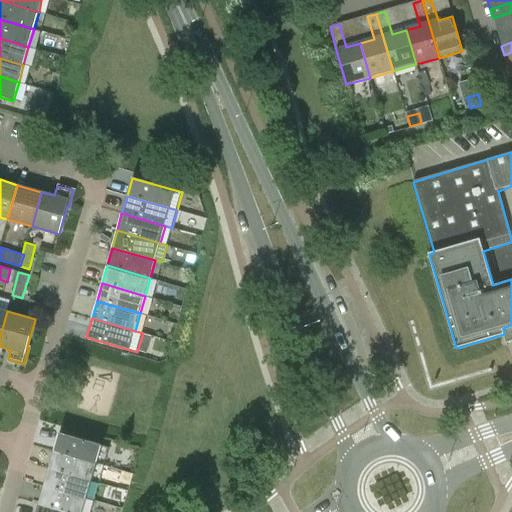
[(54,451),(97,463),(104,465),(110,447),(59,433),(54,451)]
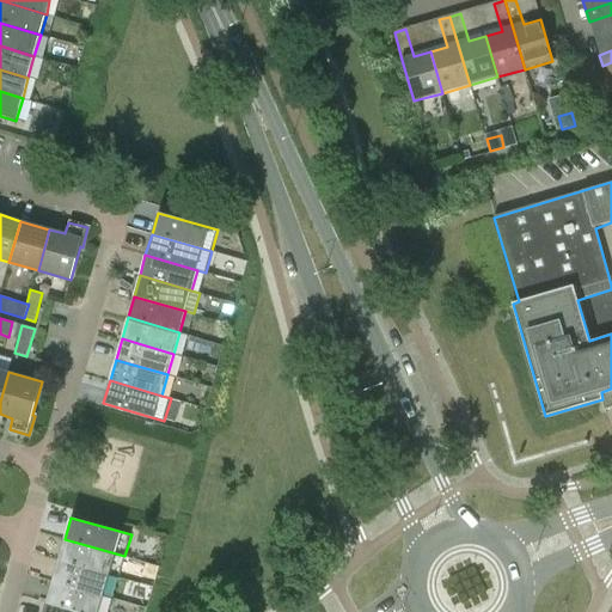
[(59,560),(110,575),(116,554),(65,539),(59,560)]
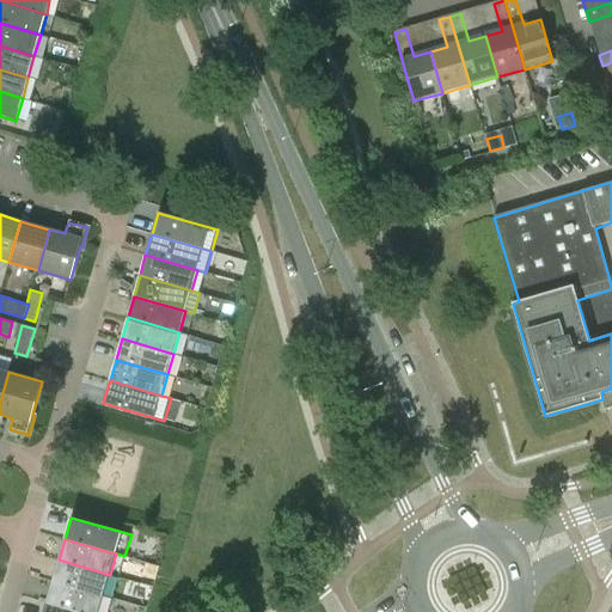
[(53,581),(104,595),(112,598),(120,577),(110,575),(59,560),(53,581)]
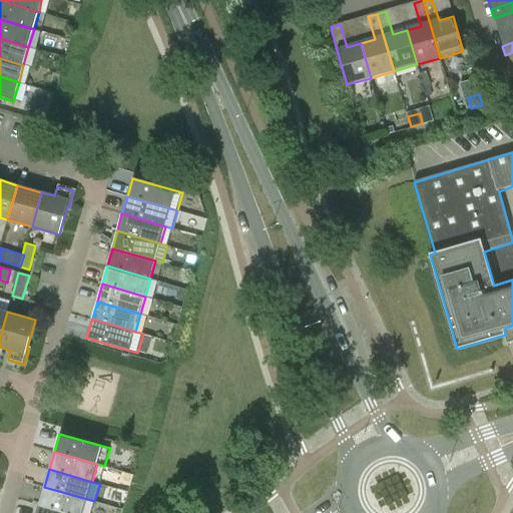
[(39,505),(68,512),(83,512),(87,499),(44,487),(39,505)]
